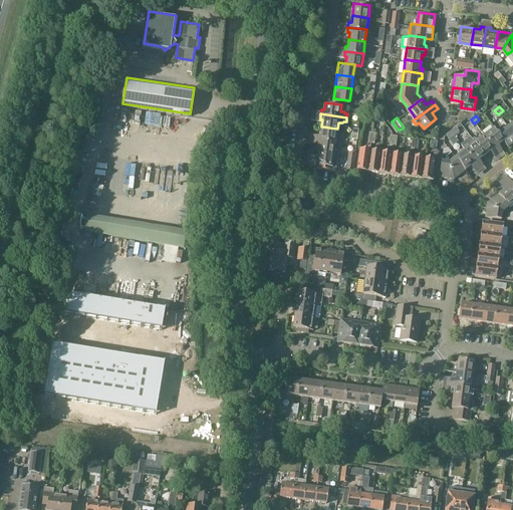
[(456,123),(451,129),(454,133),(460,129),(456,123)]
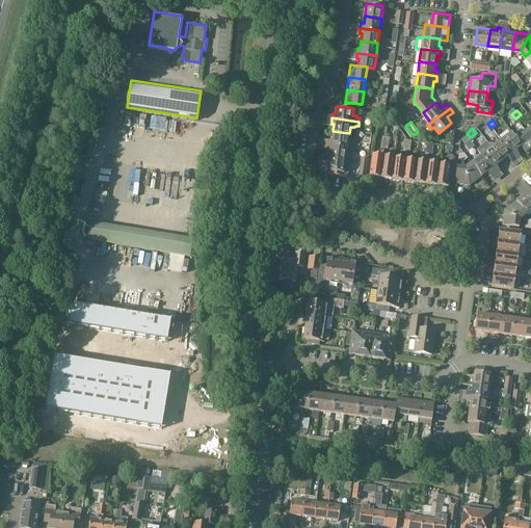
[(526,149),(530,146),(530,134),(526,128),(516,135),(516,136),(522,142),(522,143),(526,149)]
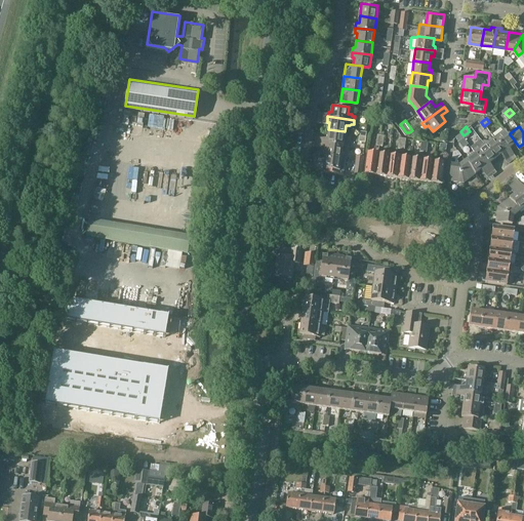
[(510,146),(515,142),(515,141),(510,134),(510,133),(506,128),(495,135),(507,151),(511,148),(510,146)]
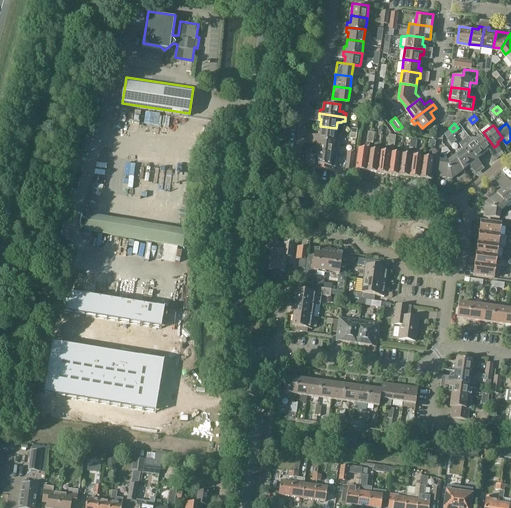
[(335,140),(336,128),(320,126),(319,133),(317,132),(316,137),(335,140)]
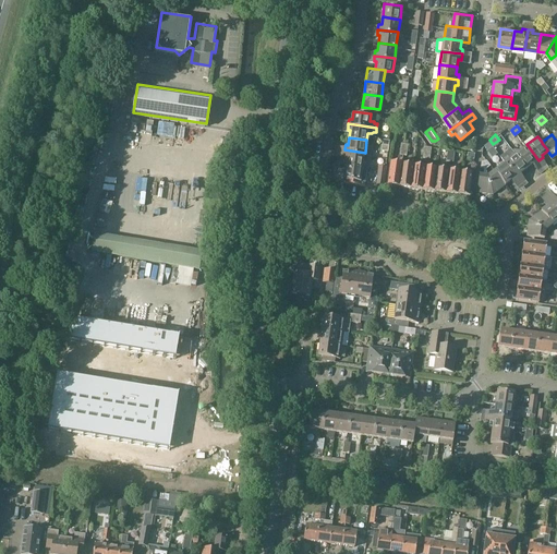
[(534,164),(539,160),(527,144),(516,152),(527,166),(533,161),(534,164)]
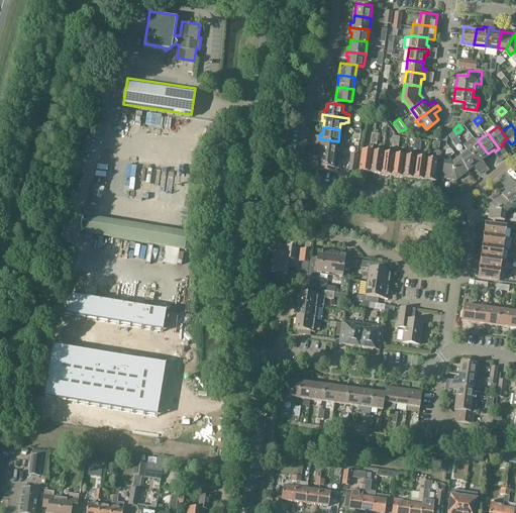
[(474,144),(468,148),(480,164),(484,160),(483,158),(488,154),(478,140),(474,135),(470,138),(474,144)]
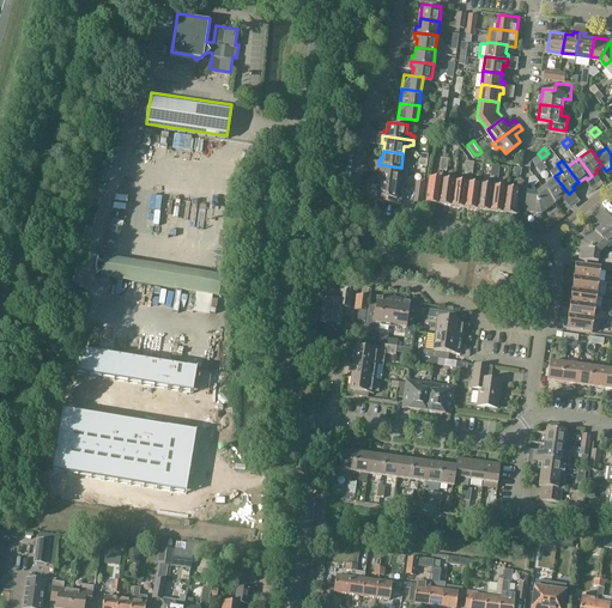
[(381,171),(380,180),(399,182),(400,175),(407,176),(408,169),(401,168),(379,164),(377,170),(381,171)]
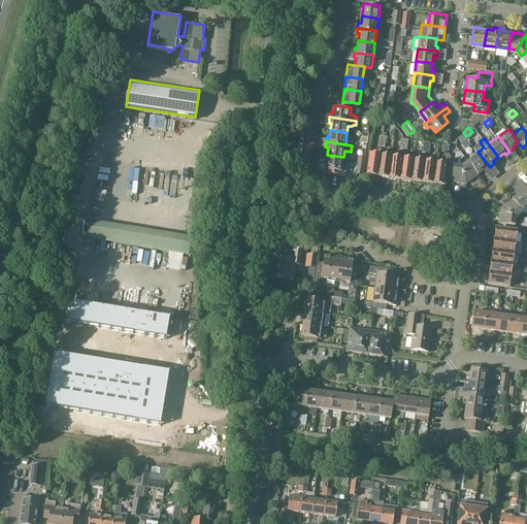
[(366,172),(377,174),(381,153),(369,151),(366,172)]
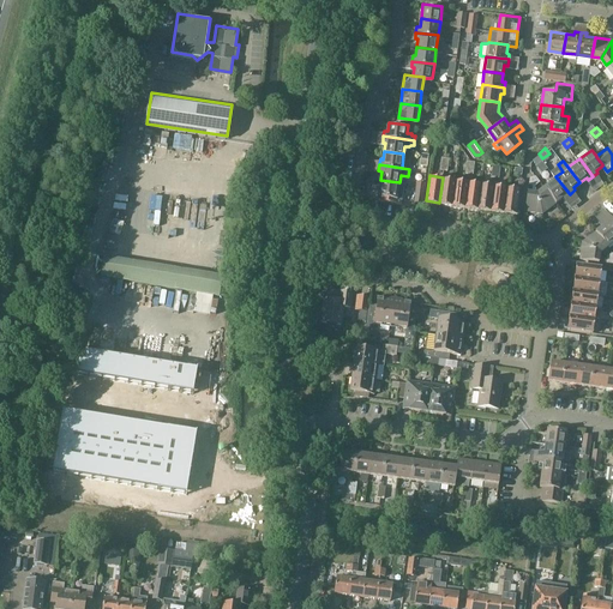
[(565,197),(570,194),(556,176),(545,185),(557,200),(564,194),(565,197)]
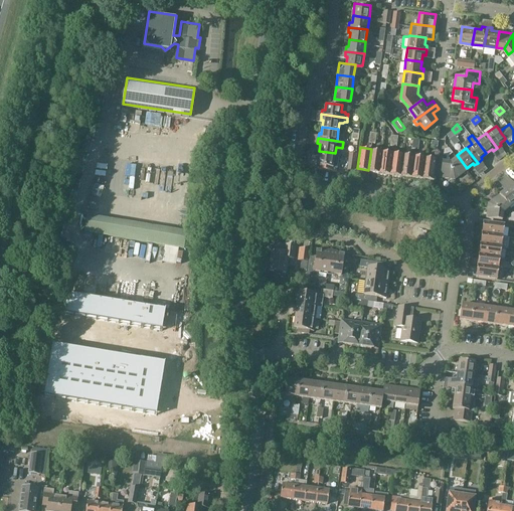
[(382,150),(371,149),(368,170),(379,171),(382,150)]
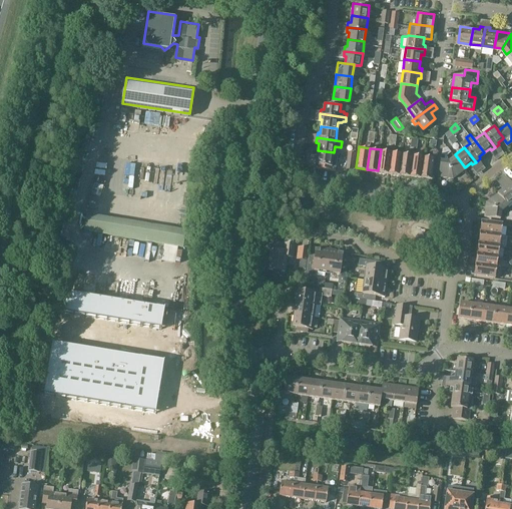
[(378,170),(388,172),(391,151),(381,149),(378,170)]
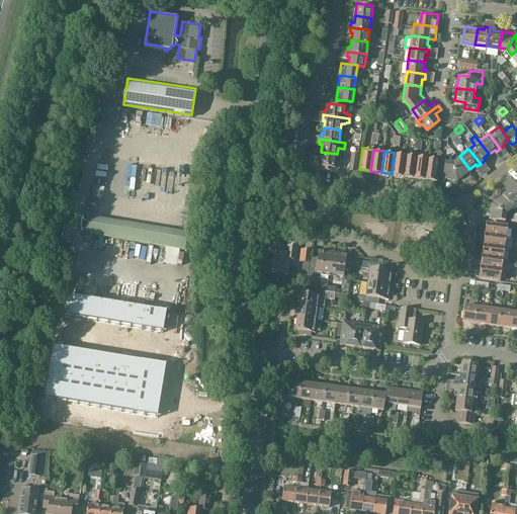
[(339,170),(341,154),(337,154),(321,152),(319,164),(321,164),(321,167),(339,170)]
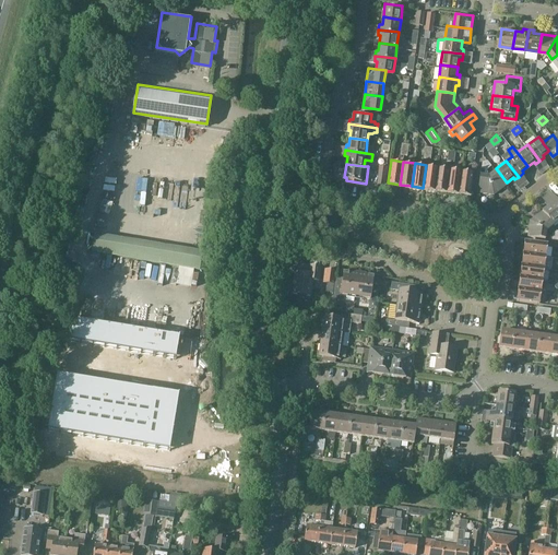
[(423,188),(435,189),(438,166),(426,165),(423,188)]
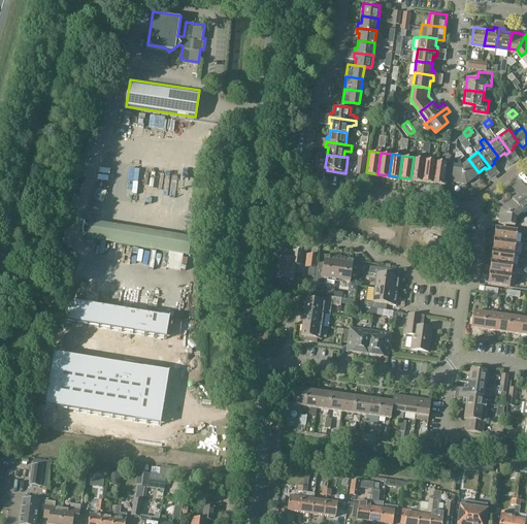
[(410,178),(422,179),(425,159),(414,157),(410,178)]
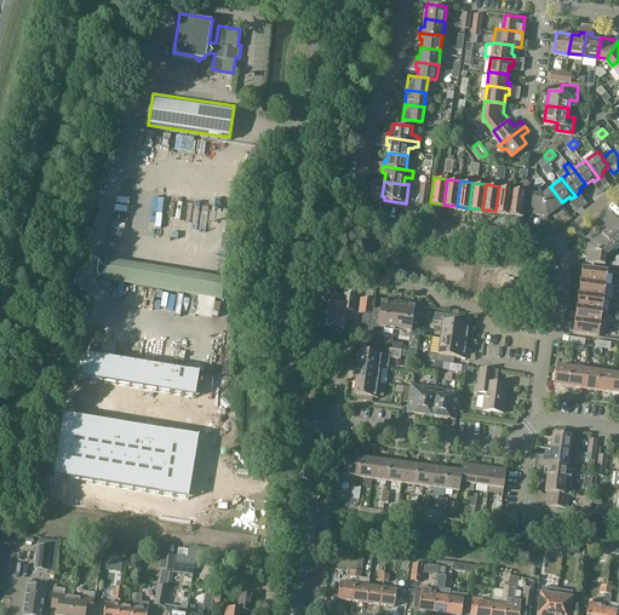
[(511,188),(499,187),(496,211),(509,213),(511,188)]
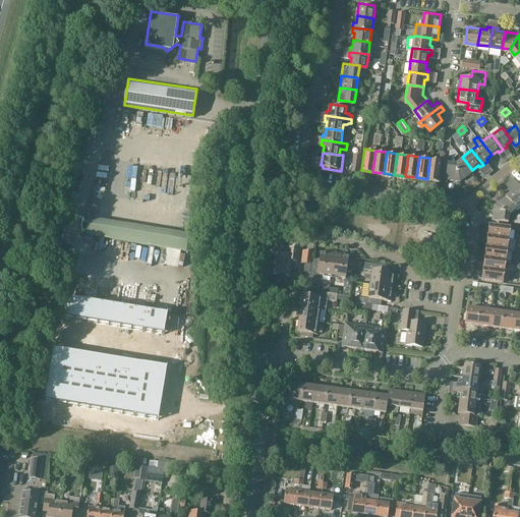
[(462,157),(456,161),(461,178),(472,170),(462,157)]
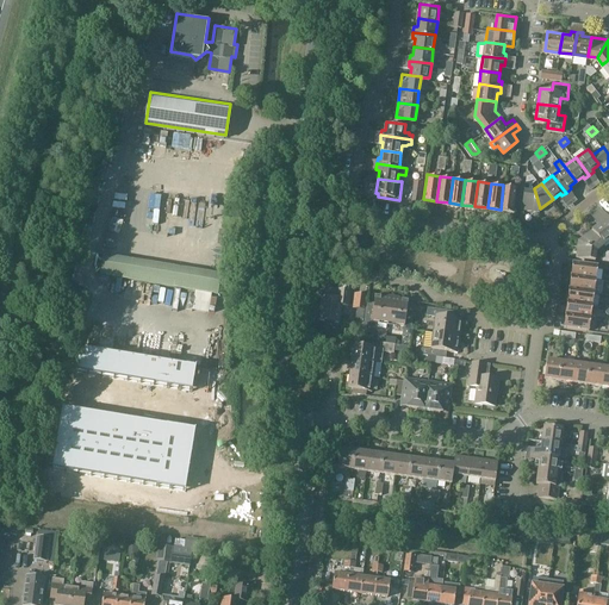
[(517,187),(503,185),(501,210),(514,211),(517,187)]
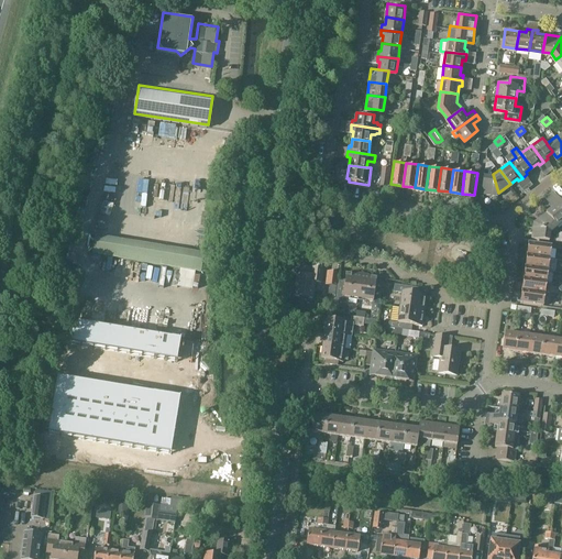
[(482,190),(498,193),(493,174),(484,173),(482,190)]
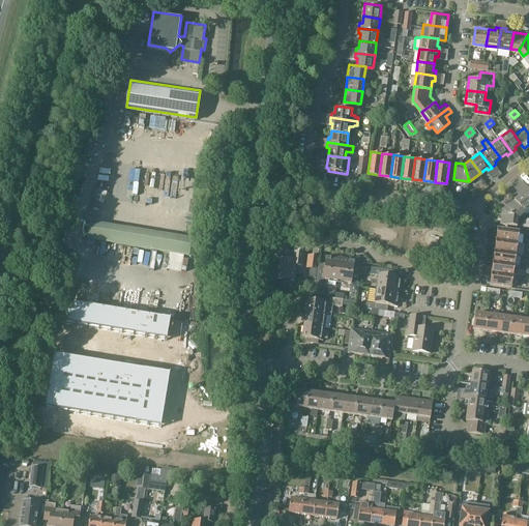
[(521,193),(515,197),(525,210),(528,207),(528,195),(523,187),(519,191),(521,193)]
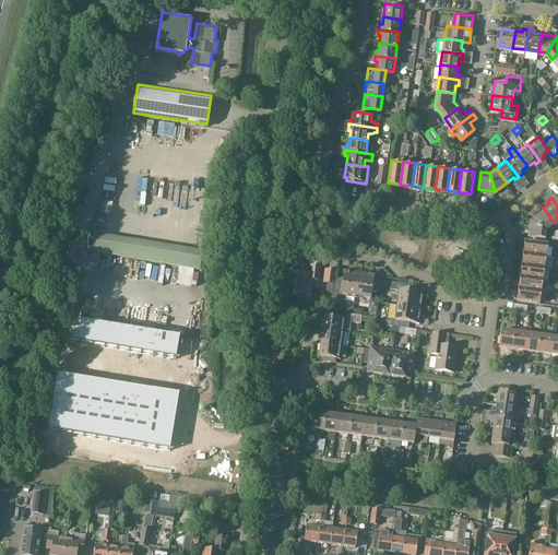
[(543,208),(531,217),(547,227),(554,222),(543,208)]
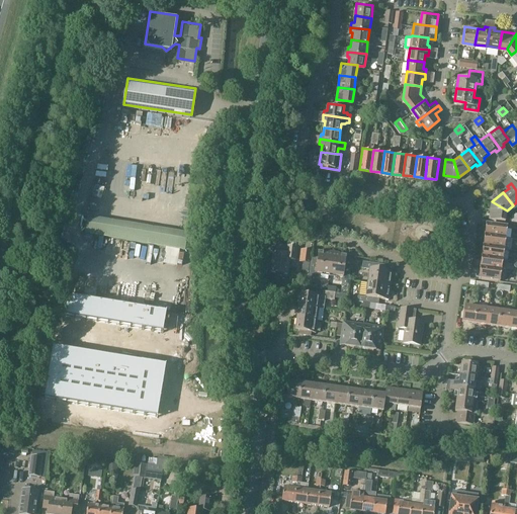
[(506,219),(507,210),(492,201),(490,217),(506,219)]
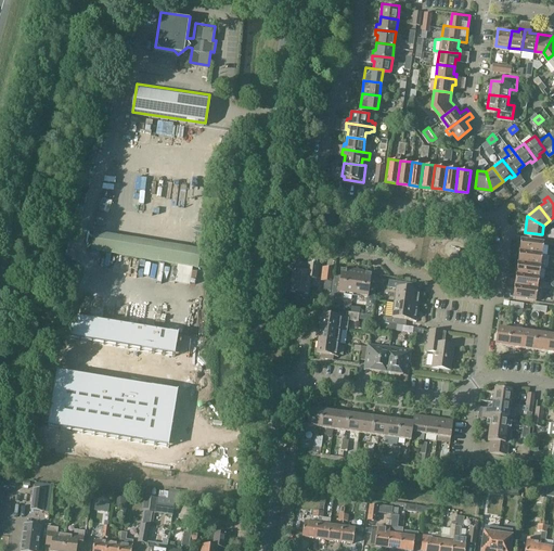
[(198,265),(202,246),(95,229),(92,247),(198,265)]
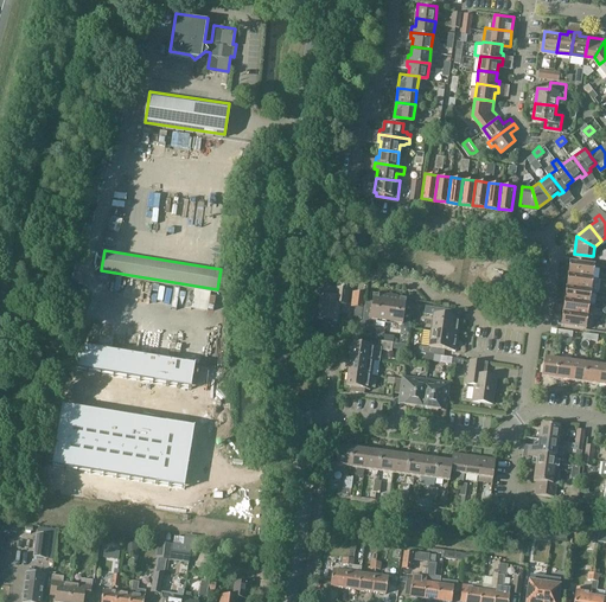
[(571,258),(568,270),(593,274),(595,262),(571,258)]
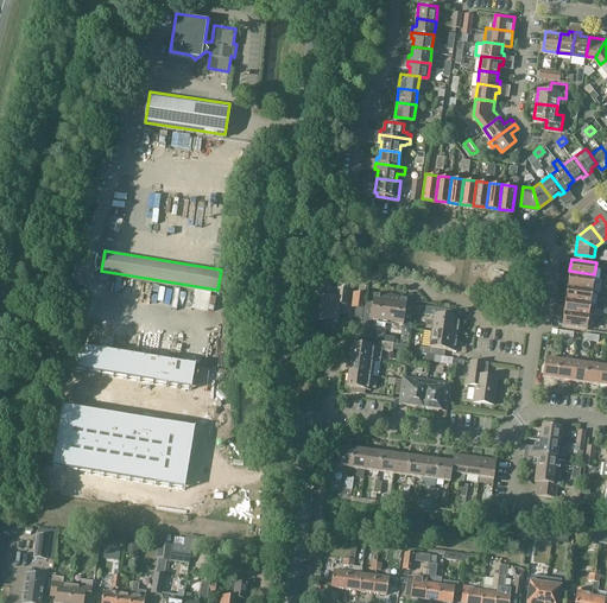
[(593,287),(594,274),(569,271),(568,285),(593,287)]
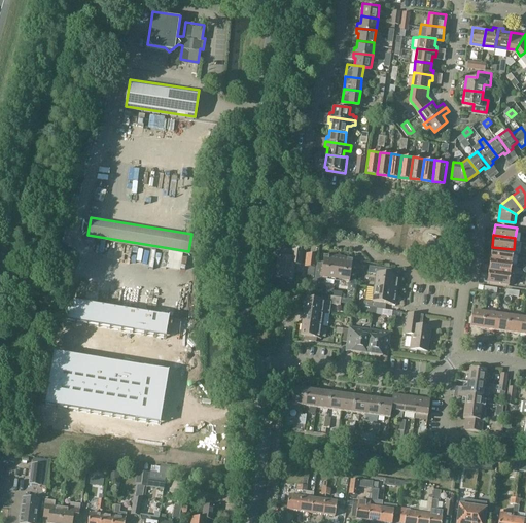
[(281,246),(280,253),(279,253),(277,274),(293,276),(295,259),(302,260),(303,248),(281,246)]
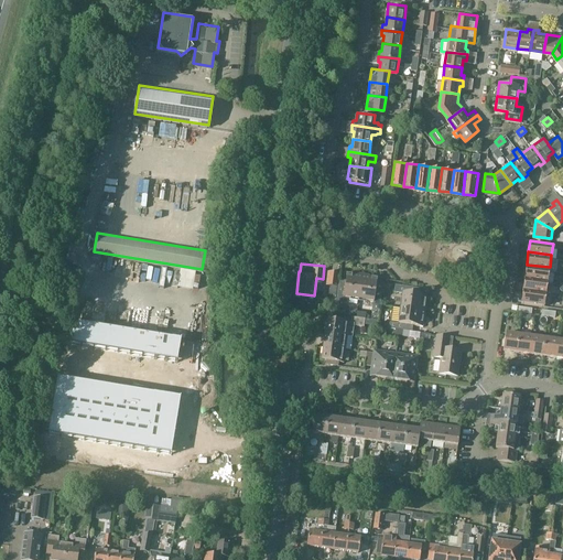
[(527,265),(524,276),(548,279),(550,267),(527,265)]
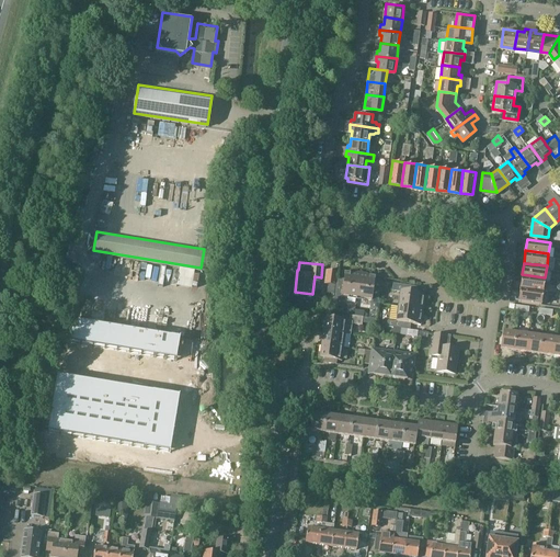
[(327,266),(324,281),(329,282),(336,283),(338,279),(338,275),(339,268),(327,266)]
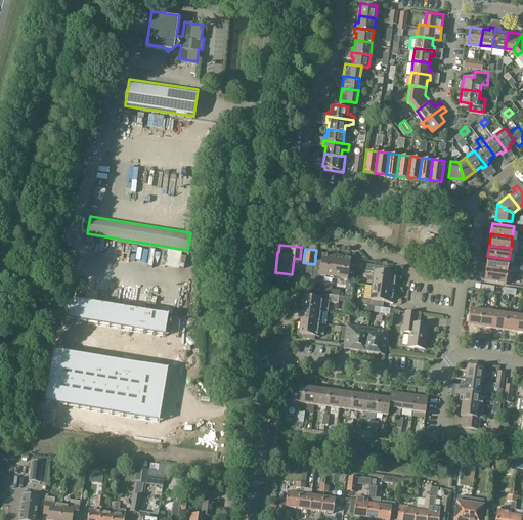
[(320,273),(334,275),(337,252),(322,250),(321,261),(315,260),(314,264),(312,279),(319,280),(320,273)]
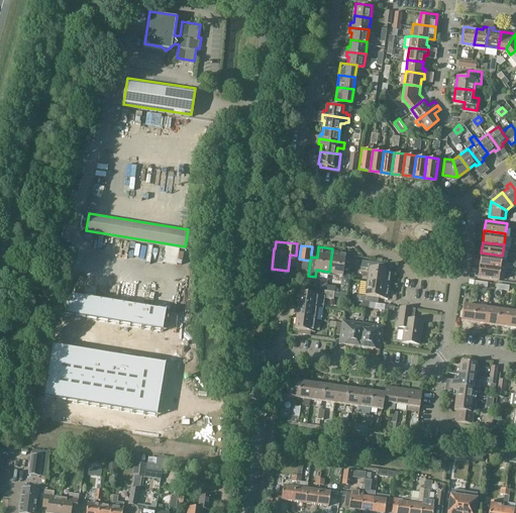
[(346,250),(332,248),(329,272),(342,274),(341,281),(347,282),(350,263),(344,262),(346,250)]
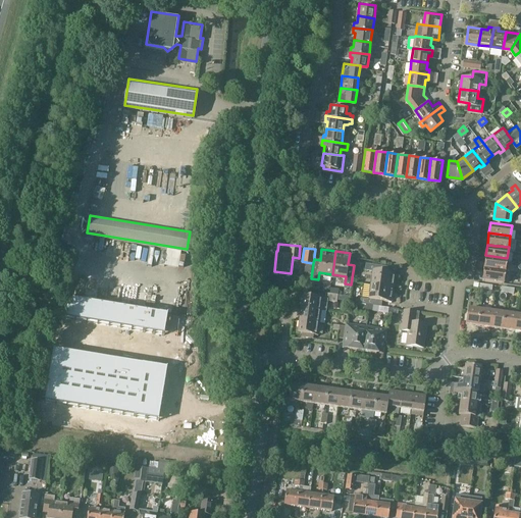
[(485,255),(484,266),(506,269),(507,258),(485,255)]
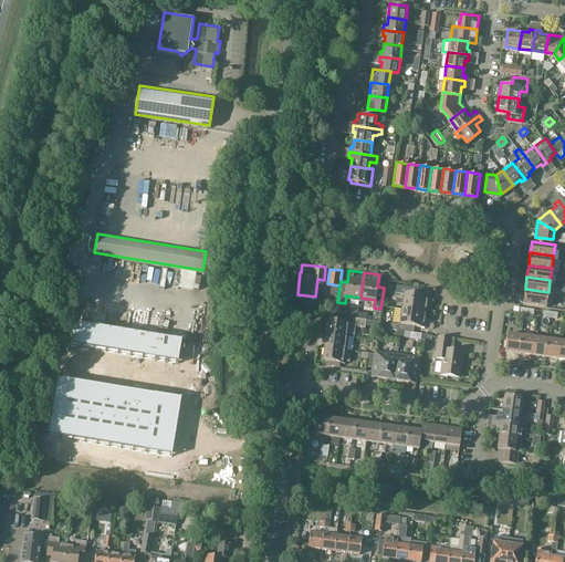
[(405,291),(403,305),(427,309),(429,293),(417,291),(418,285),(397,282),(396,290),(405,291)]
